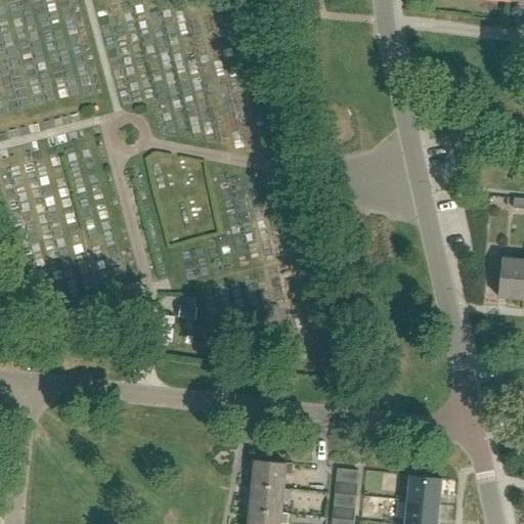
[(523,209),(523,199),(514,199),(513,209),(523,209)]
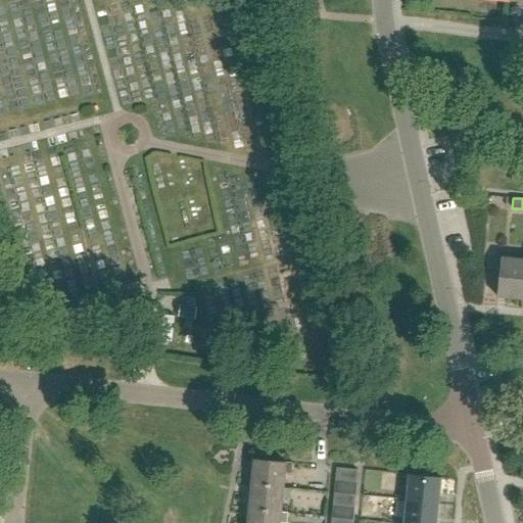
[(522,283),(522,259),(501,257),(497,297),(522,299),(522,283)]
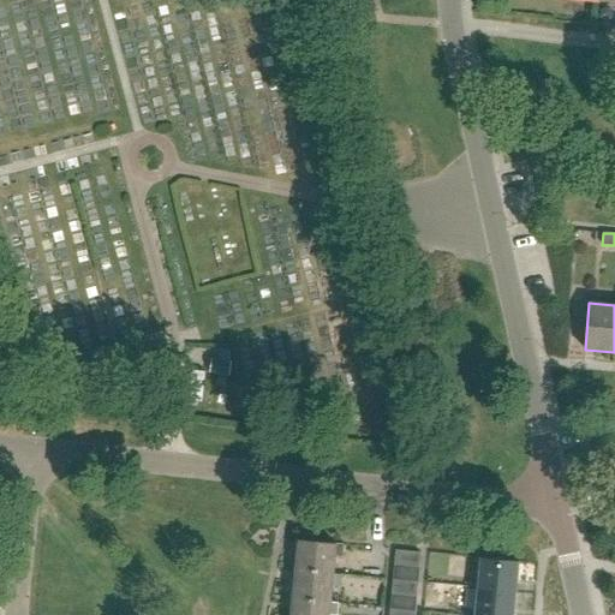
[(230,377),(231,365),(213,363),(212,375),(230,377)]
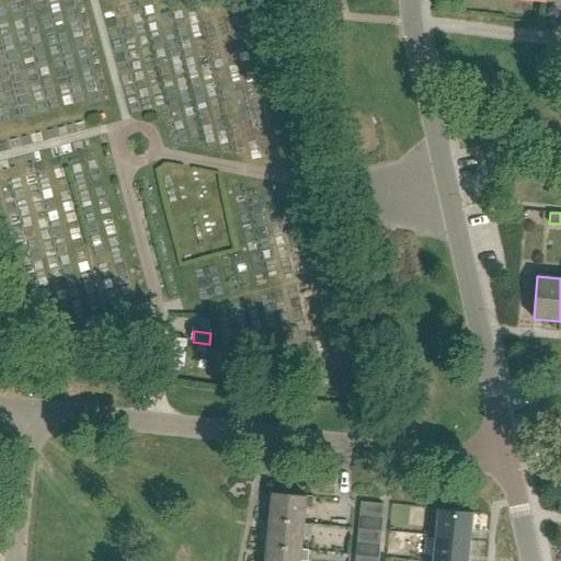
[(176,341),(173,368),(185,369),(187,342),(176,341)]
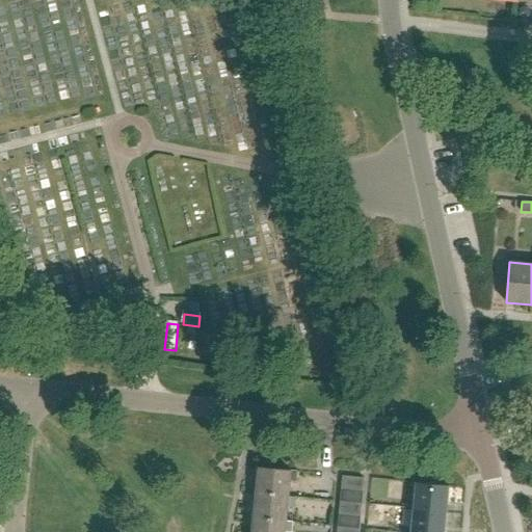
[(297,482),(298,471),(258,468),(256,493),(289,496),(290,481),(297,482)]
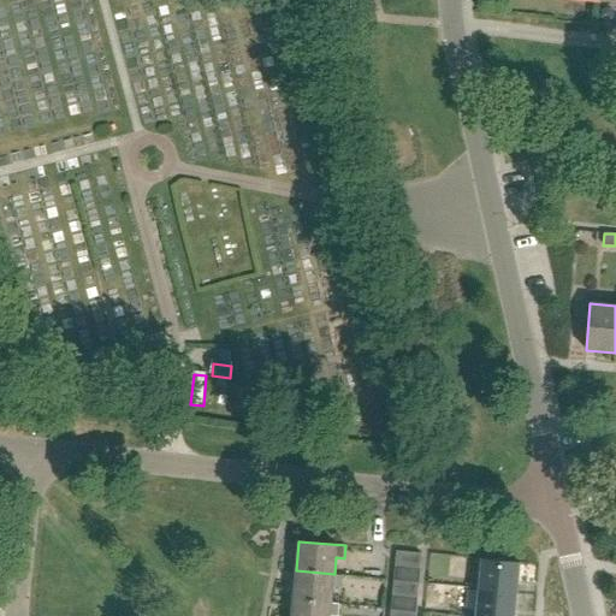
[(396,566),(420,568),(421,552),(397,550),(396,566)]
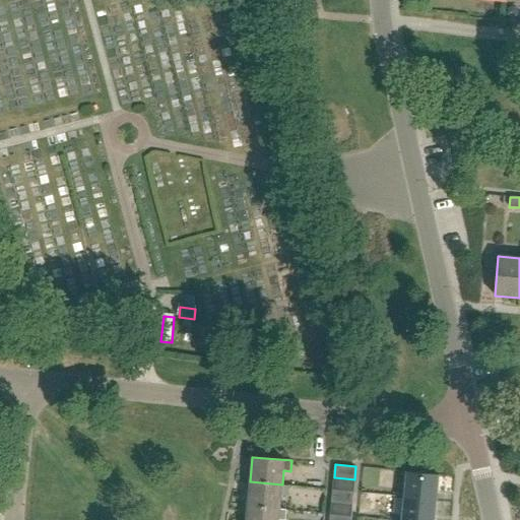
[(437,501),(439,474),(407,471),(404,498),(437,501)]
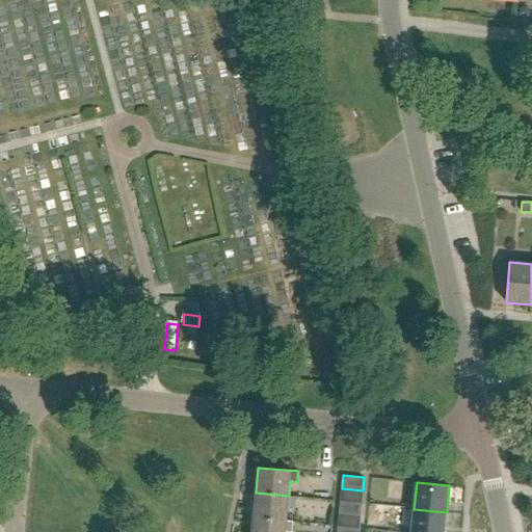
[(362,503),(363,490),(342,488),(341,501),(362,503)]
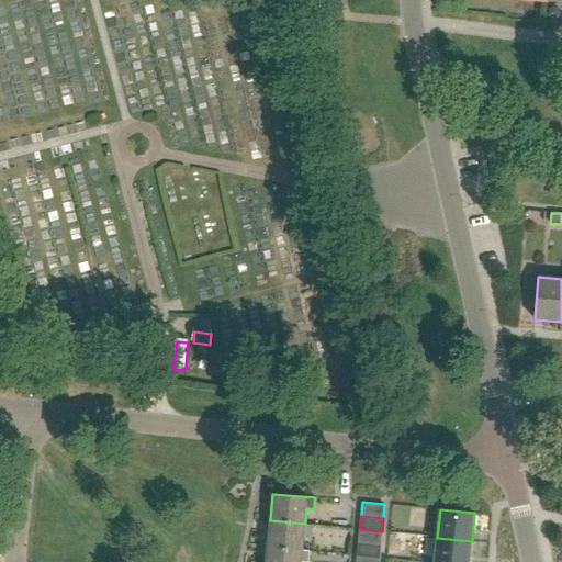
[(302,551),(305,524),(270,520),(268,548),(302,551)]
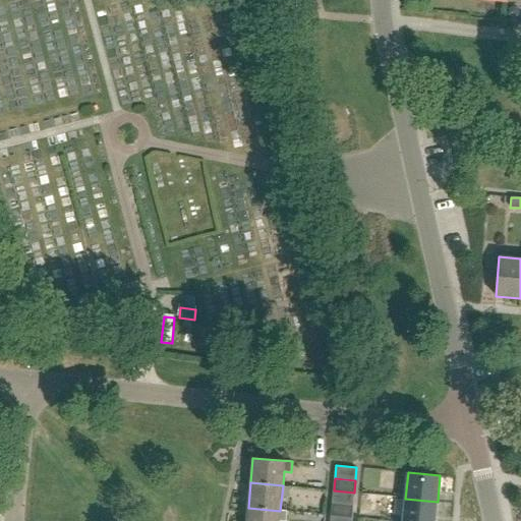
[(353,505),(354,493),(334,490),(332,503),(353,505)]
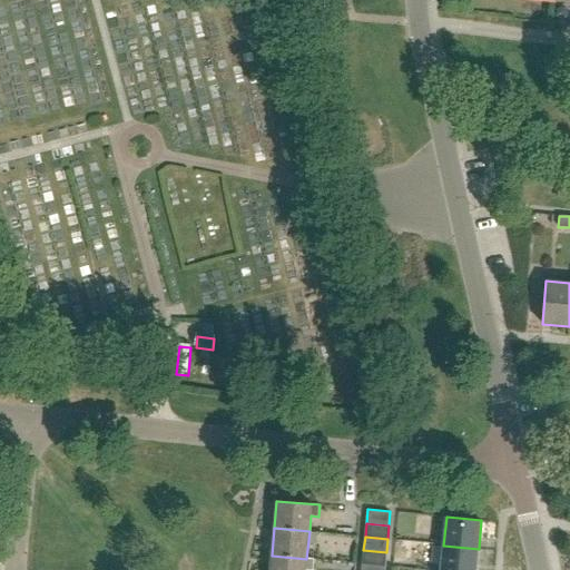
[(475,569),(479,549),(443,546),(440,569),(475,569)]
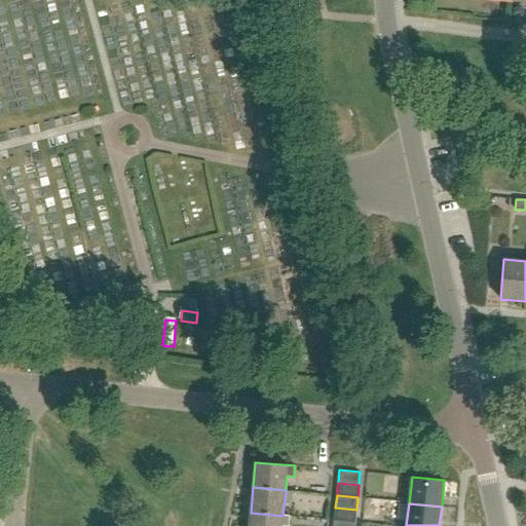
[(355,522),(357,510),(335,508),(334,520),(355,522)]
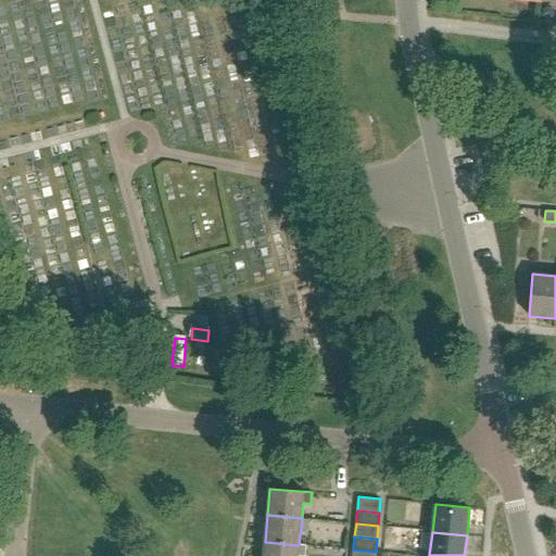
[(305,555),(306,545),(299,545),(265,542),(263,555),(305,555)]
